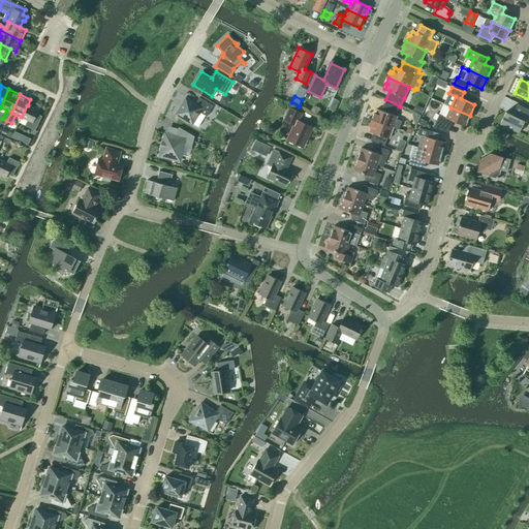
[(185,98),(176,115),(192,125),(192,124),(197,127),(205,116),(207,117),(213,106),(198,98),(195,103),(185,98)]
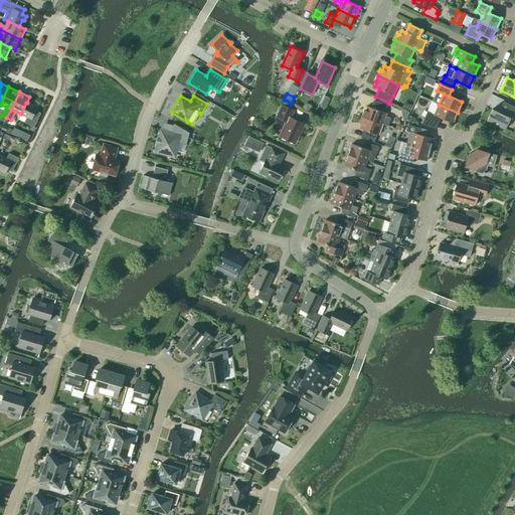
[(361,117),(382,125),(388,127),(390,120),(389,118),(385,117),(386,114),(384,113),(387,105),(374,101),(372,109),(367,107),(365,112),(363,111),(361,117)]
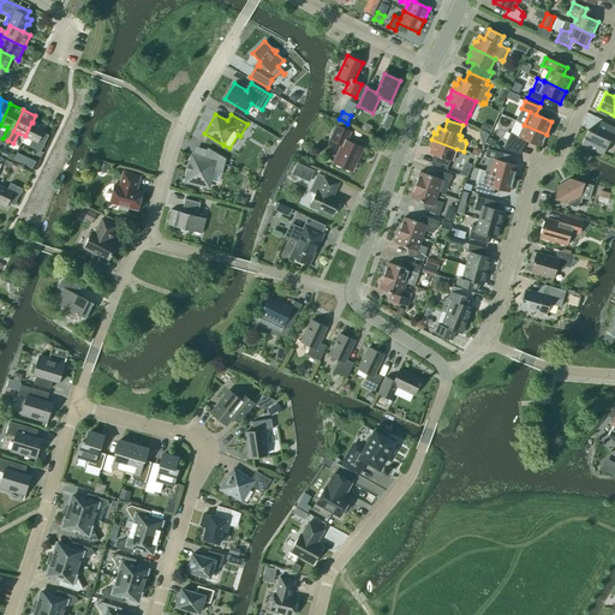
[(541,148),(547,135),(524,125),(517,121),(511,133),(503,149),(518,154),(524,141),(541,148)]
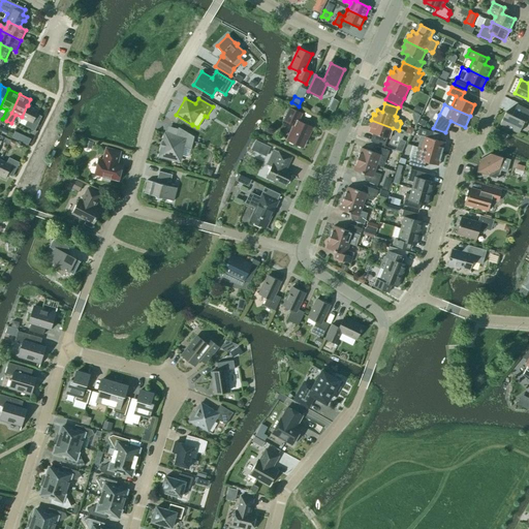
[(528,116),(528,110),(517,104),(512,115),(505,113),(500,124),(519,133),(524,122),(526,123),(528,116)]
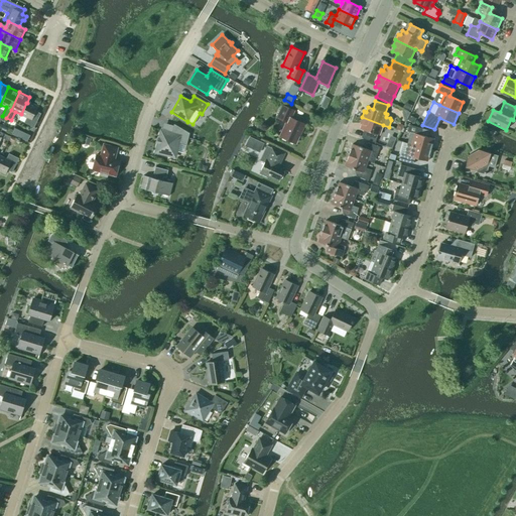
[(26,103),(21,114),(27,117),(24,123),(34,127),(35,125),(41,113),(36,111),(38,107),(33,104),(33,106),(27,103),(26,103)]
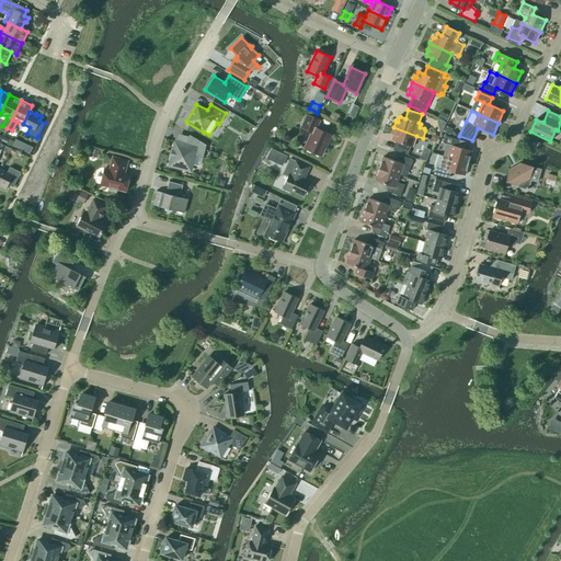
[(448,115),(441,112),(438,117),(446,121),(448,115)]
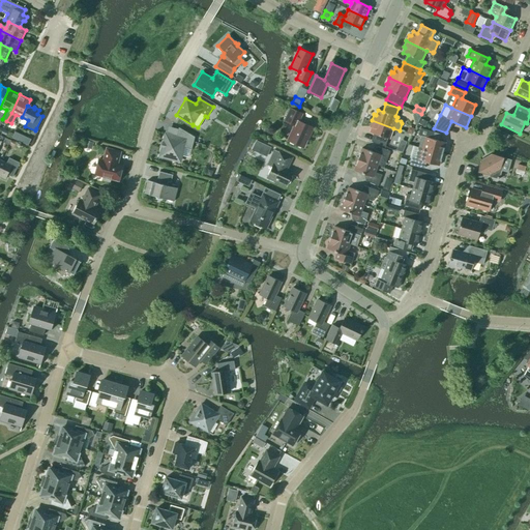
[(223,112),(217,109),(214,114),(219,117),(223,112)]
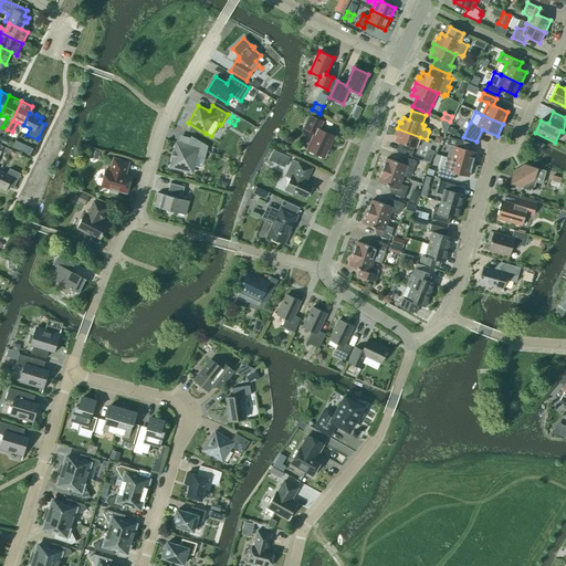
[(323,122),(310,116),(303,129),(315,134),(307,150),(324,158),(329,145),(331,146),(334,137),(320,129),(323,122)]
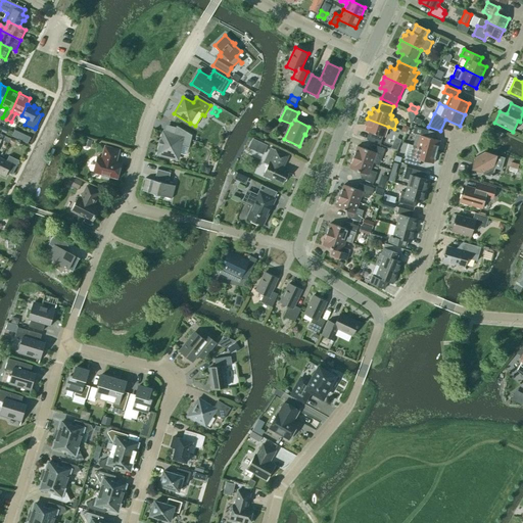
[(422,121),(415,117),(413,123),(419,126),(422,121)]
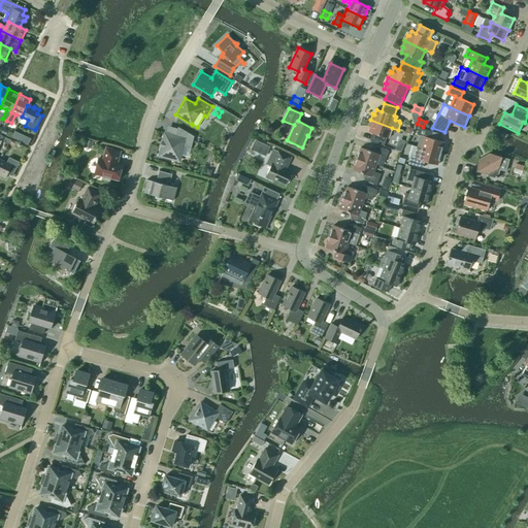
[(388,139),(392,128),(370,120),(368,126),(370,127),(368,132),(373,134),(370,141),(384,146),(387,138),(388,139)]
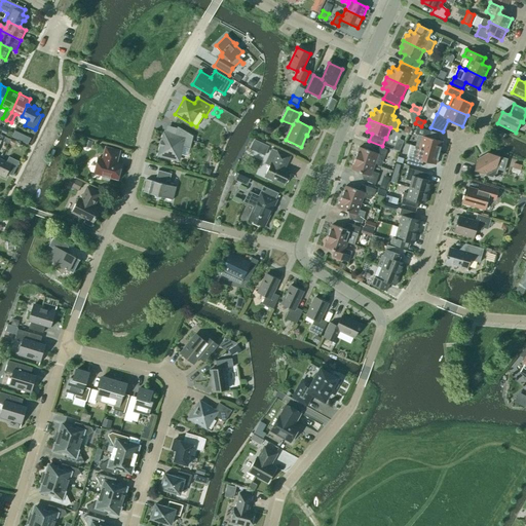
[(193,136),(178,126),(175,136),(164,134),(158,155),(179,160),(182,146),(190,148),(193,136)]
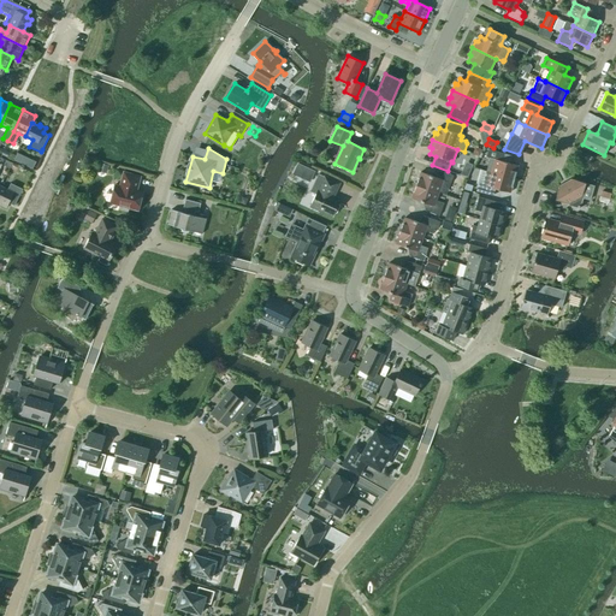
[(486,172),(491,173),(514,179),(517,166),(501,161),(503,154),(489,149),(486,158),(490,159),(486,172)]
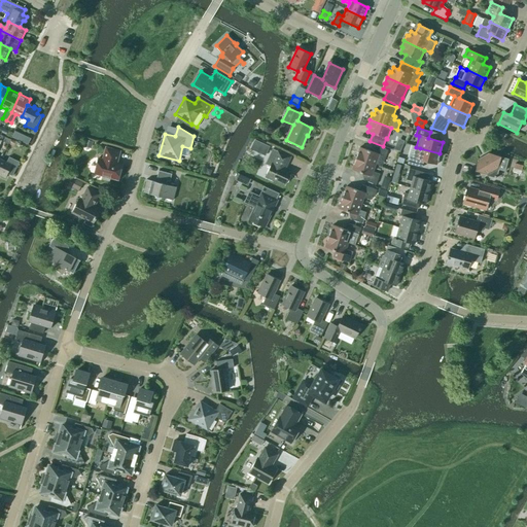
[(23,135),(20,141),(28,144),(31,139),(23,135)]
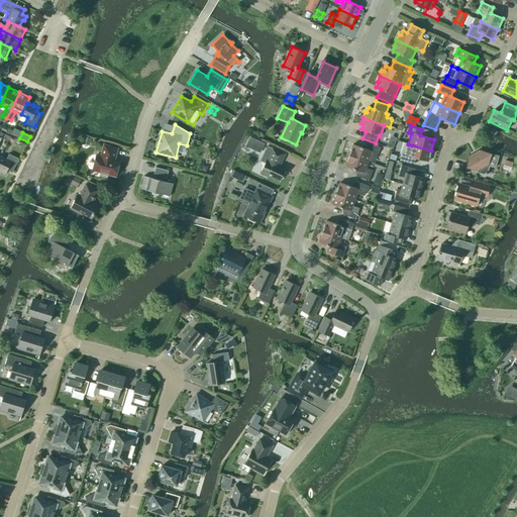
[(91,139),(84,137),(82,144),(89,146),(91,139)]
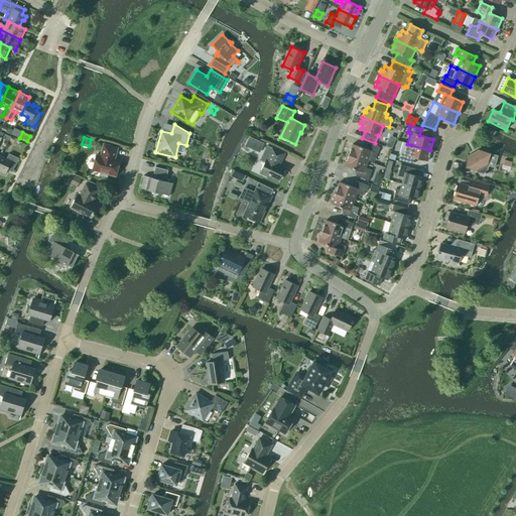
[(245,146),(259,153),(264,143),(249,137),(245,146)]
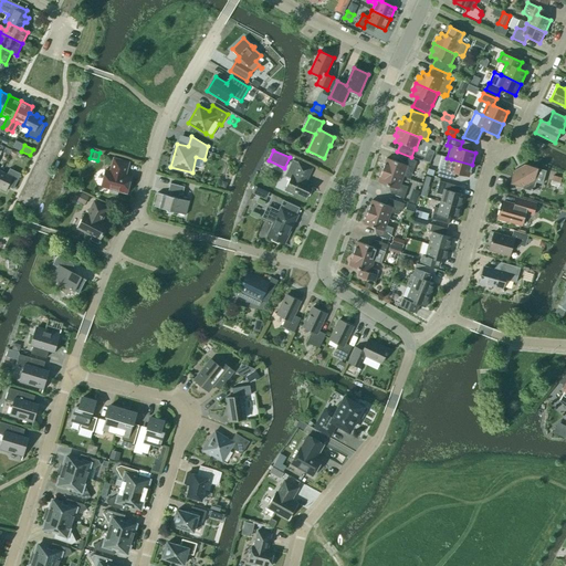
[(387,158),(383,170),(402,177),(407,166),(415,168),(417,161),(404,157),(401,164),(387,158)]
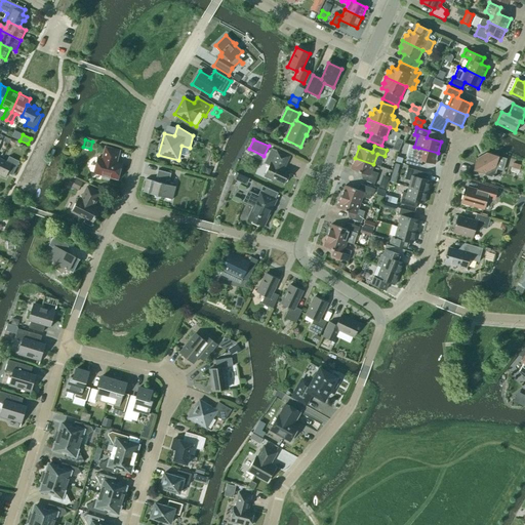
[(120,151),(106,147),(102,159),(97,158),(93,173),(102,175),(102,178),(109,180),(110,177),(118,179),(122,164),(117,163),(120,151)]
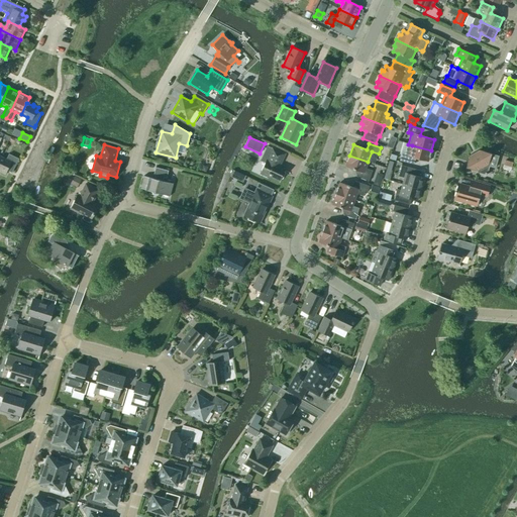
[(431,150),(412,145),(409,157),(402,154),(400,161),(412,165),(414,159),(428,162),(431,150)]
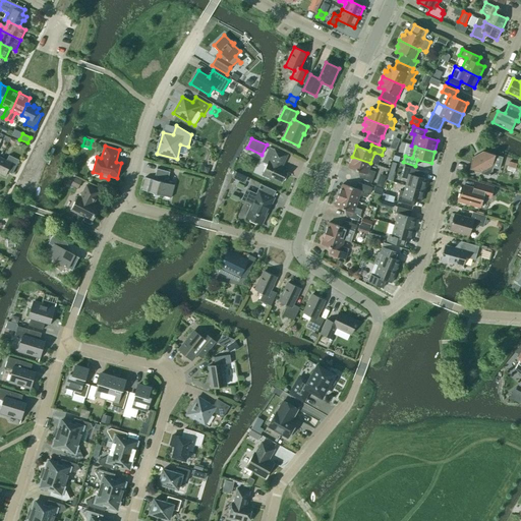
[(287,156),(270,148),(263,162),(268,164),(263,175),(265,176),(265,177),(269,179),(270,178),(281,183),(288,169),(282,167),(287,156)]
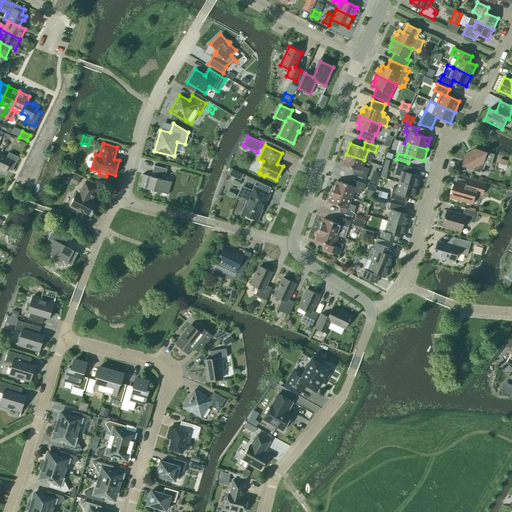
[(487,153),(487,152),(475,149),(474,151),(467,155),(465,154),(461,166),(473,170),(473,171),(482,174),(484,165),(490,167),(494,155),(487,153)]
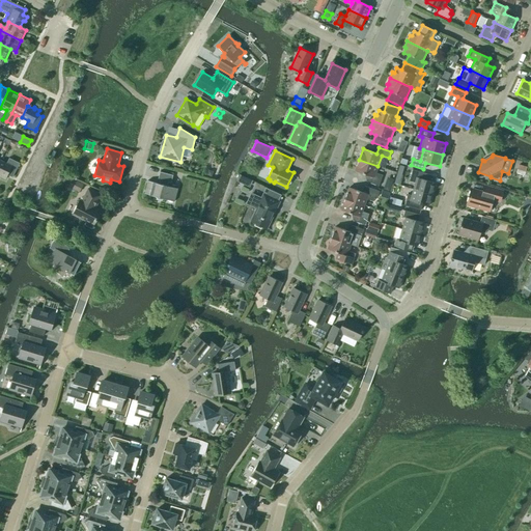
[(1,162),(0,162),(0,175),(1,176),(1,178),(5,180),(7,175),(12,178),(20,164),(9,159),(6,165),(1,162)]
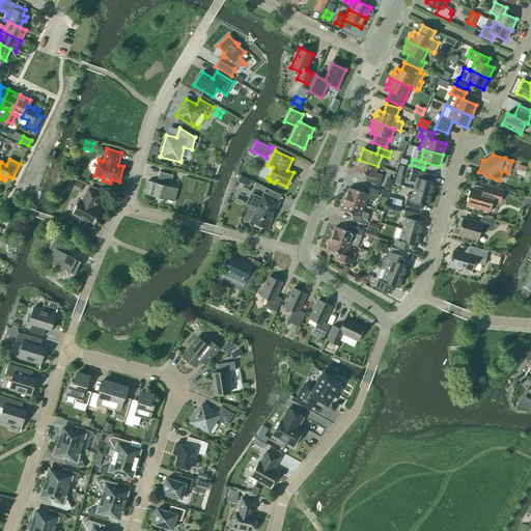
[(378,166),(359,160),(355,171),(368,176),(366,182),(379,187),(381,180),(383,175),(375,173),(378,166)]
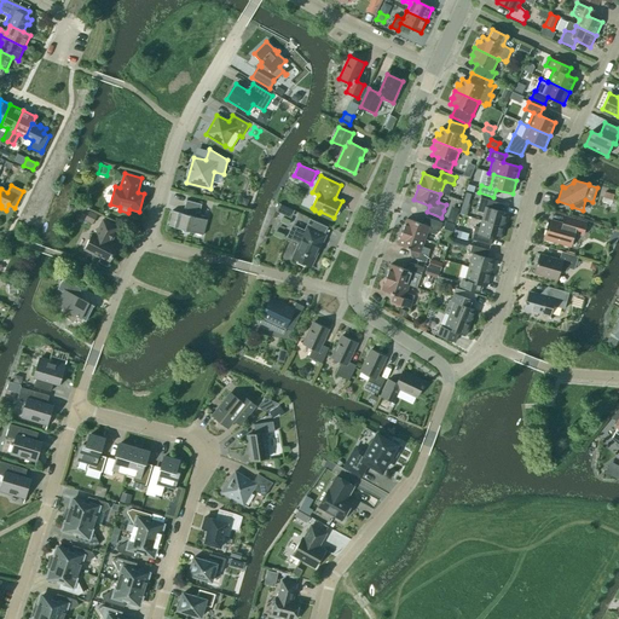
[(614,195),(605,192),(602,203),(612,206),(614,195)]
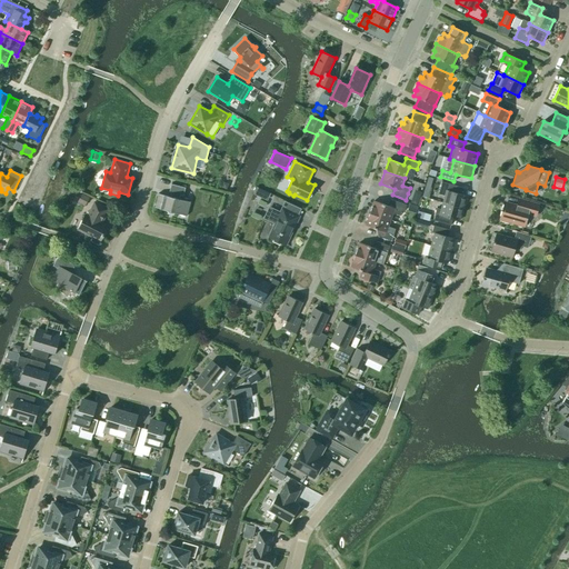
[(445,197),(443,203),(462,209),(467,197),(460,195),(461,188),(442,182),(438,195),(445,197)]
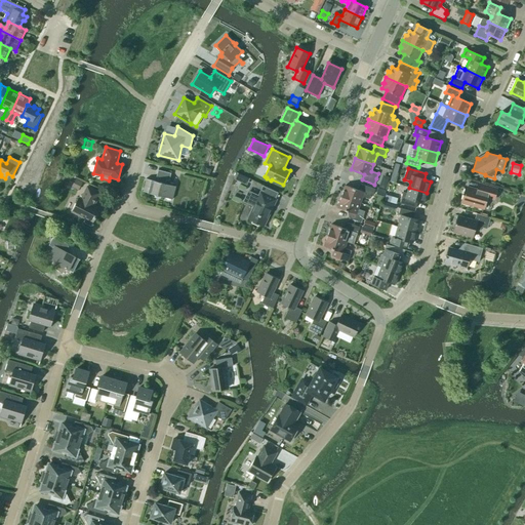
[(171,173),(158,170),(156,177),(158,178),(157,182),(146,178),(143,192),(172,199),(176,187),(166,184),(167,180),(169,182),(171,173)]
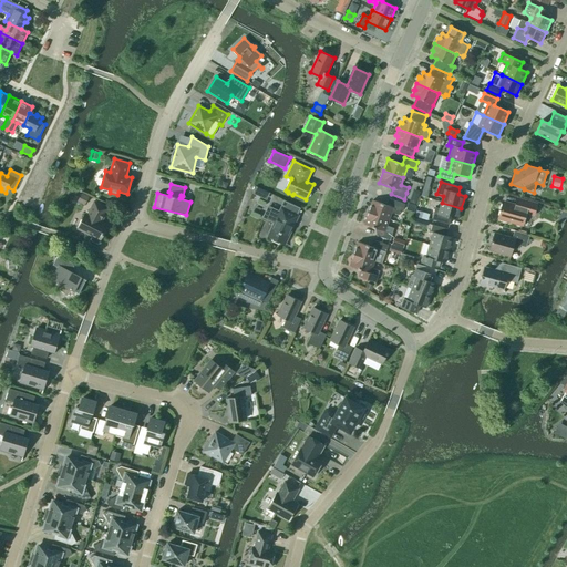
[(253,194),(258,196),(261,189),(256,187),(253,194)]
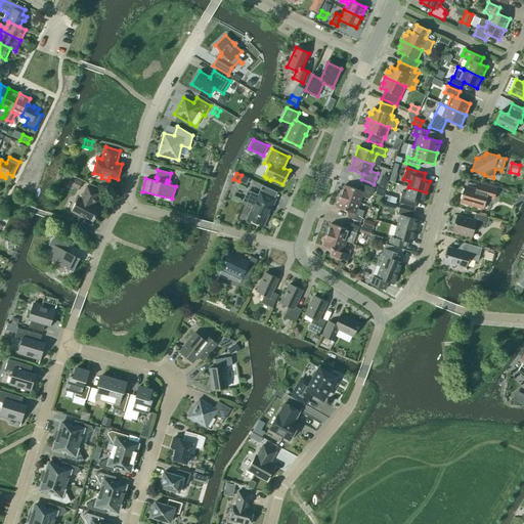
[(82,182),(72,176),(67,185),(78,190),(82,182)]
